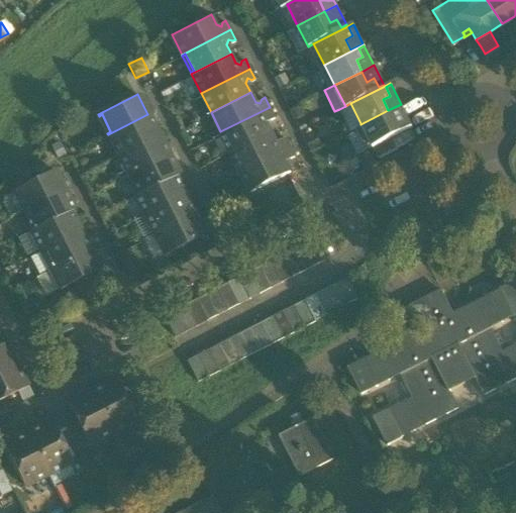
[(350,103),(345,106),(339,109),(349,129),(360,123),(350,103)]
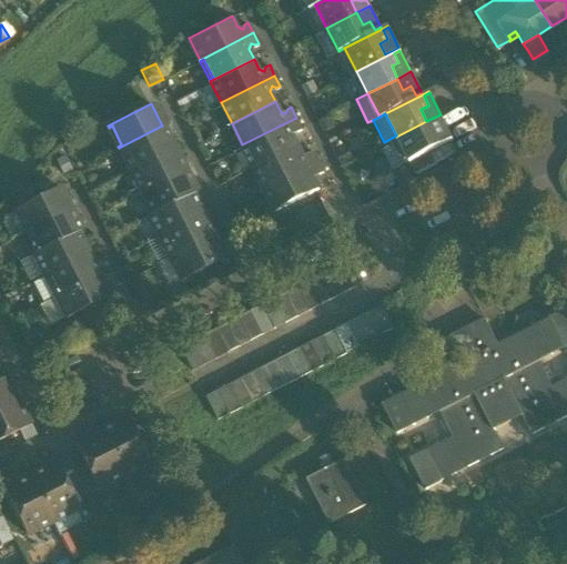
[(441,114),(426,121),(433,133),(441,129),(445,139),(451,136),(441,114)]
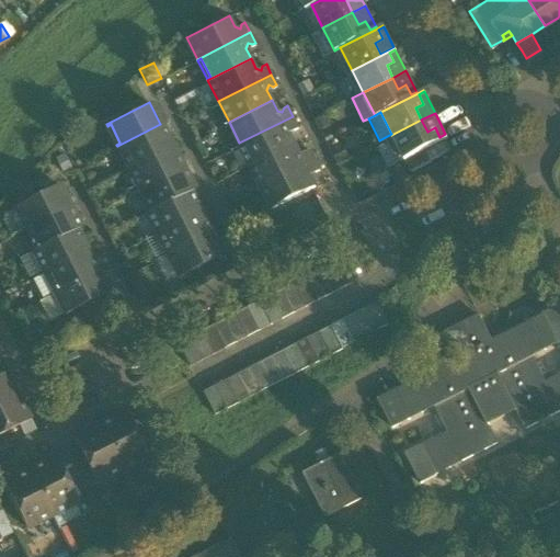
[(297,126),(293,116),(239,143),(250,163),(293,141),(288,132),(289,127),(294,128),(297,126)]
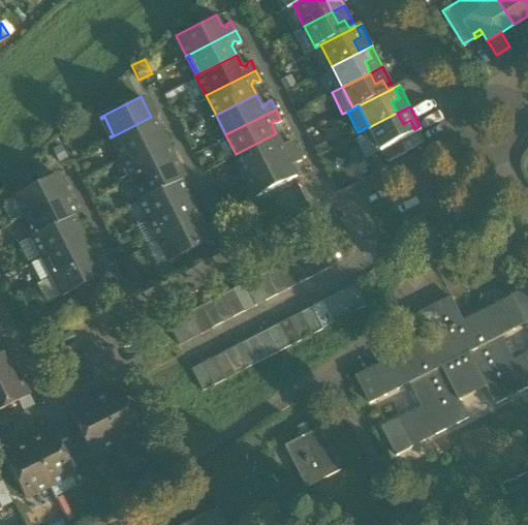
[(421,128),(420,126),(414,129),(410,120),(403,124),(397,113),(369,127),(370,128),(380,148),(380,149),(400,140),(418,129),(421,128)]
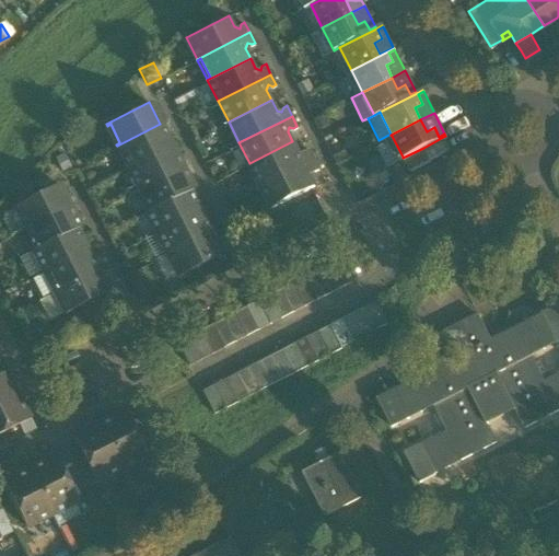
[(107,126),(116,145),(119,142),(111,124),(107,126)]
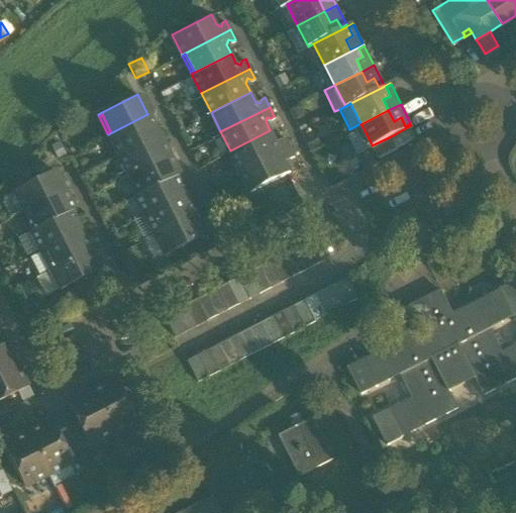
[(158,133),(147,114),(108,134),(108,135),(111,133),(120,150),(117,152),(118,154),(158,133)]
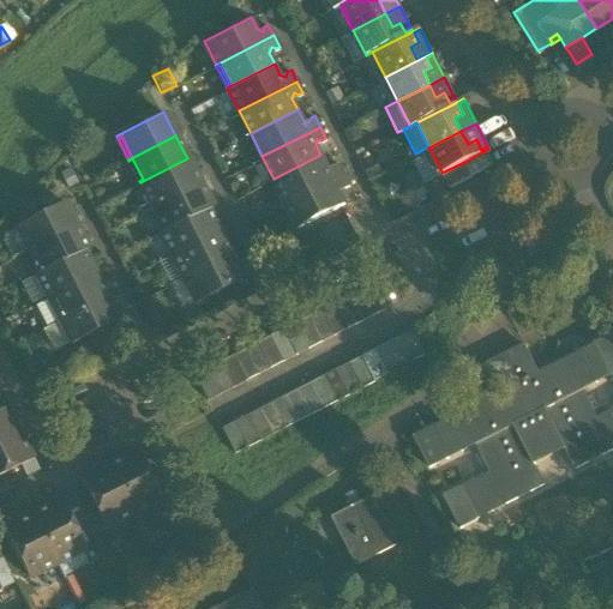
[(442,172),(430,149),(412,158),(424,181),(442,172)]
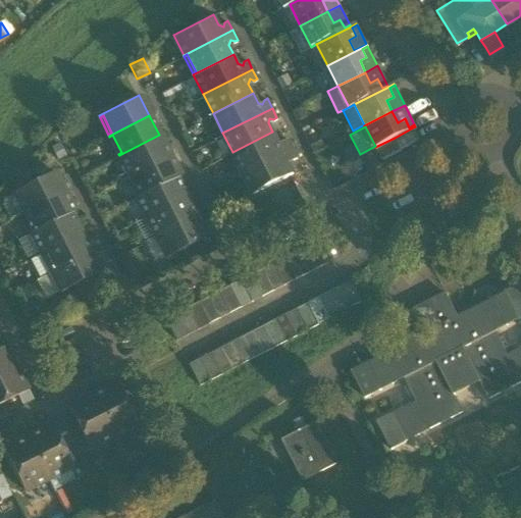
[(413,127),(395,138),(400,147),(419,138),(413,127)]
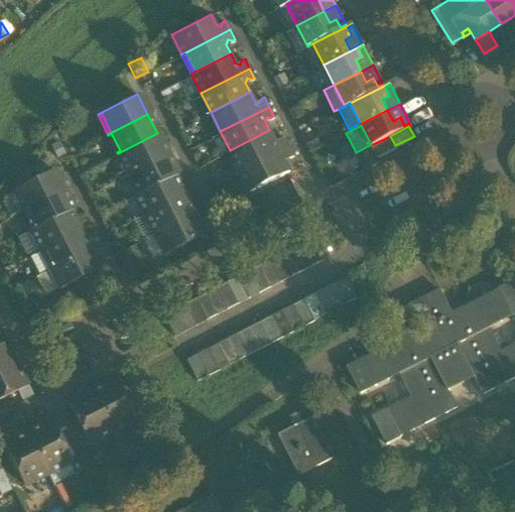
[(274,140),(269,130),(230,150),(231,151),(234,150),(242,167),(239,168),(240,169),(288,145),(283,135),(280,137),(279,141),(274,140)]
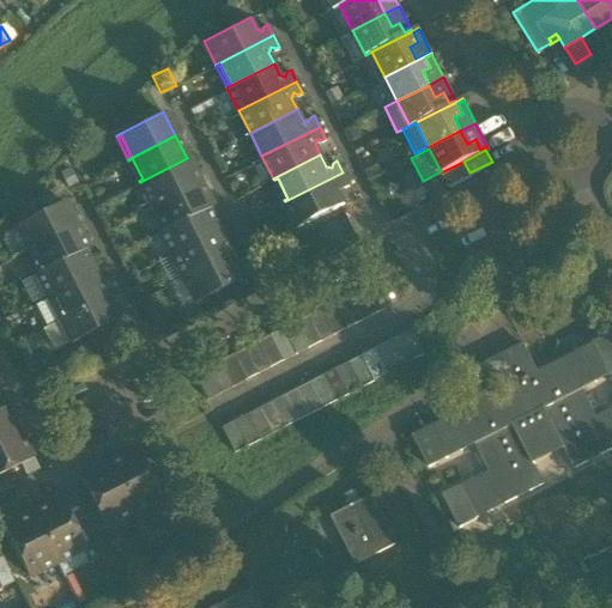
[(128,160),(139,181),(143,178),(132,158),(128,160)]
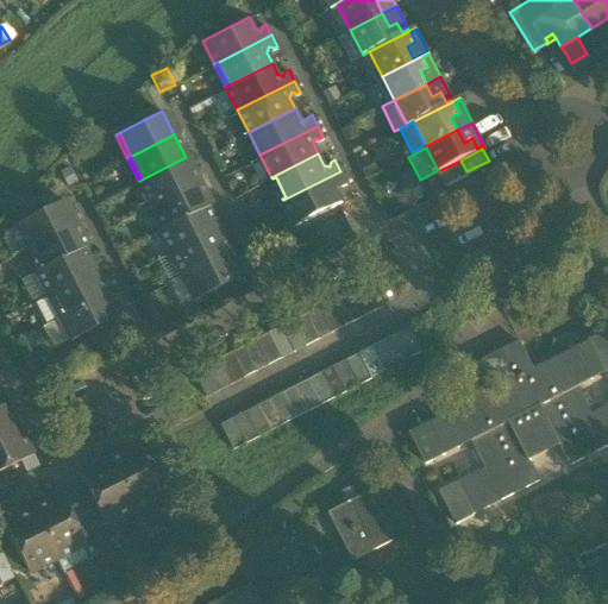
[(196,180),(186,157),(139,181),(139,182),(143,181),(154,200),(150,202),(150,203),(196,180)]
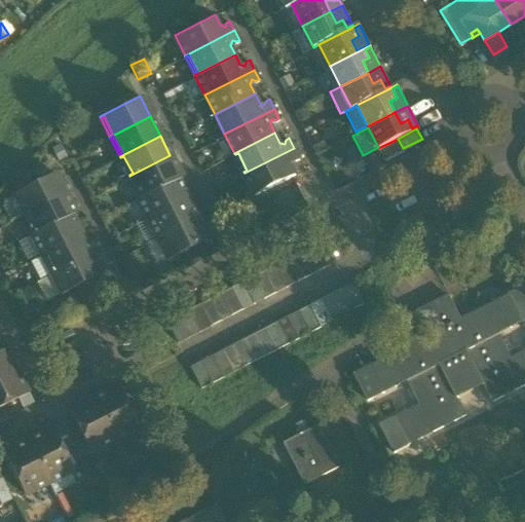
[(383,158),(403,148),(398,139),(378,148),(383,158)]
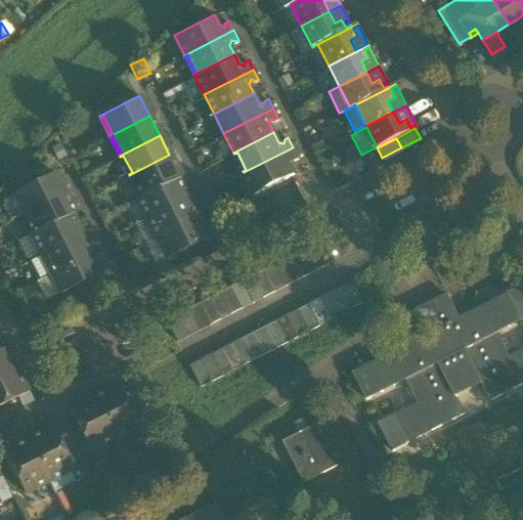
[(298,157),(293,147),(244,172),(244,173),(247,172),(256,189),(253,191),(254,192),(294,172),(289,162),(291,158),(295,159),(298,157)]
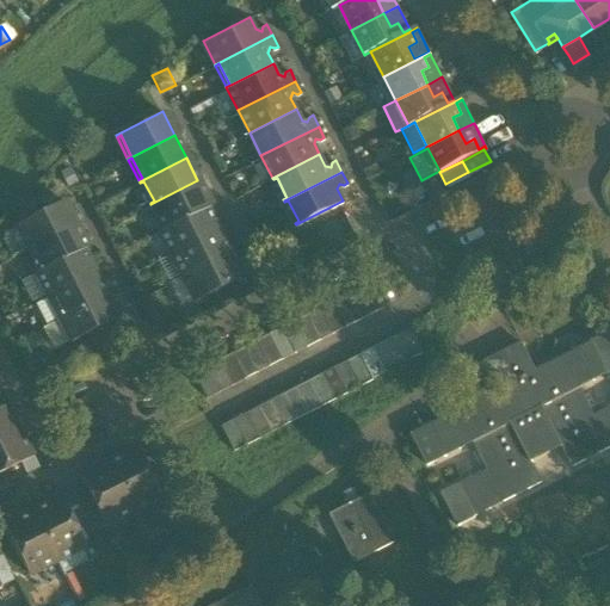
[(273,179),(283,199),(287,198),(277,178),(273,179)]
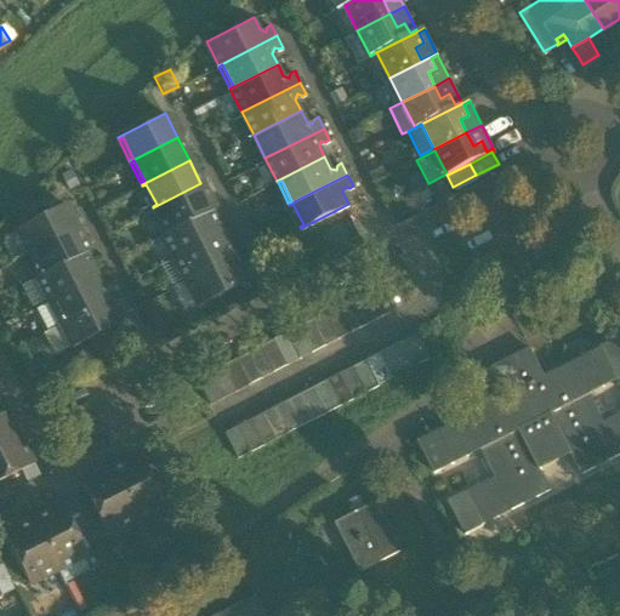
[(212,206),(200,183),(153,207),(154,209),(158,207),(168,227),(164,229),(165,231),(209,209),(212,206)]
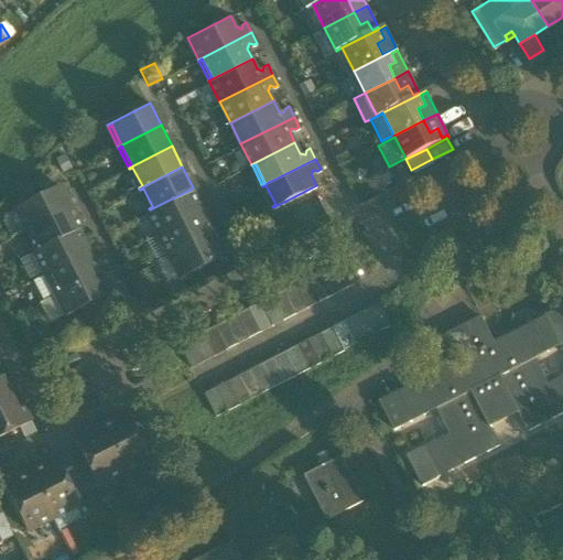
[(129,169),(139,187),(142,185),(132,168),(129,169)]
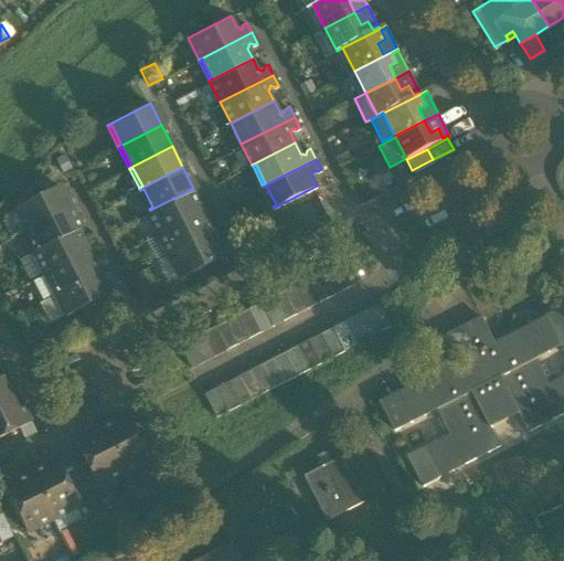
[(14,205),(25,228),(68,205),(57,183),(14,205)]
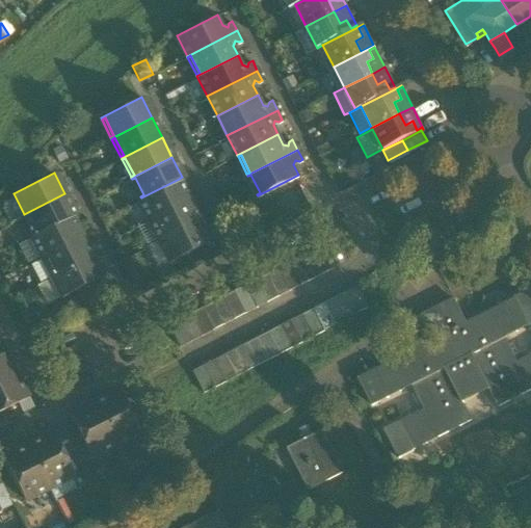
[(247,176),(257,194),(260,192),(250,175),(247,176)]
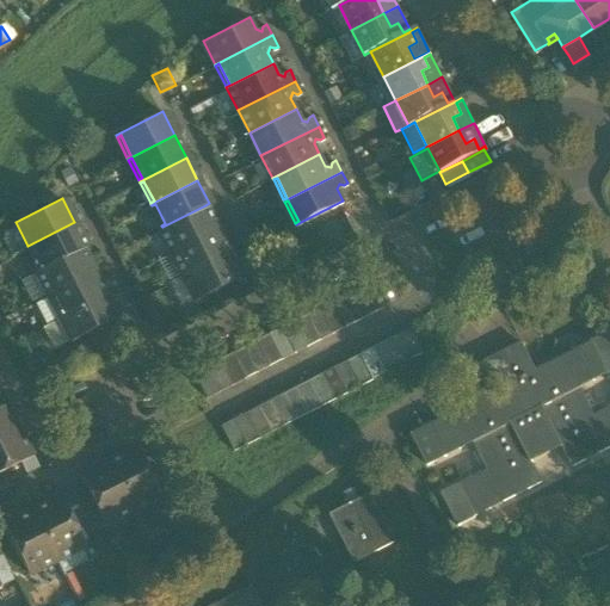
[(152,205),(161,226),(165,223),(155,204),(152,205)]
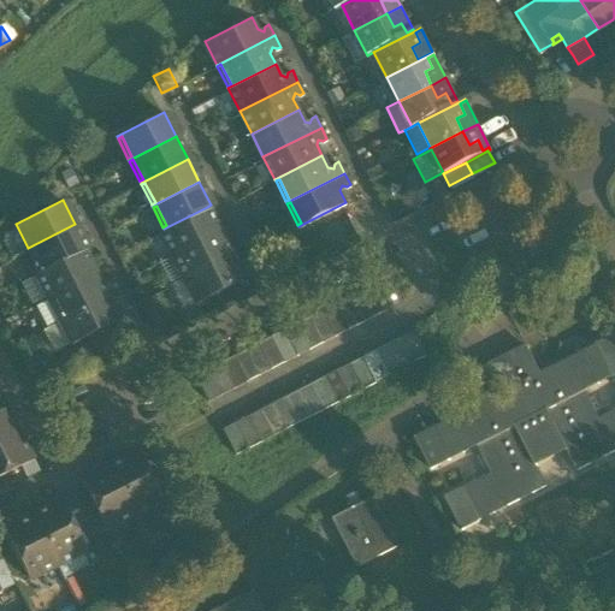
[(218,230),(207,207),(164,229),(159,231),(160,232),(164,230),(173,250),(170,253),(171,254),(218,230)]
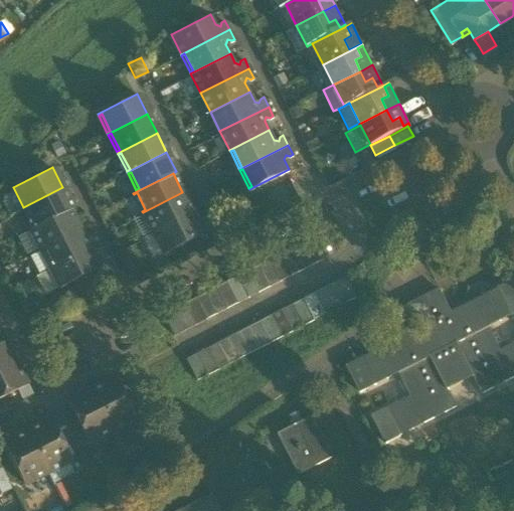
[(23,207),(13,187),(0,193),(0,198),(8,214),(23,207)]
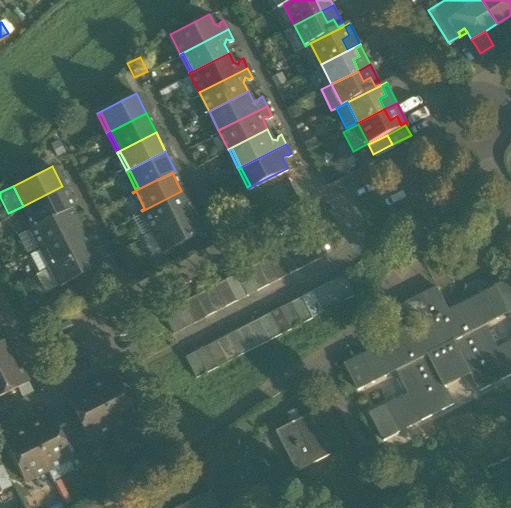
[(72,205),(62,186),(23,206),(32,225),(68,207),(72,205)]
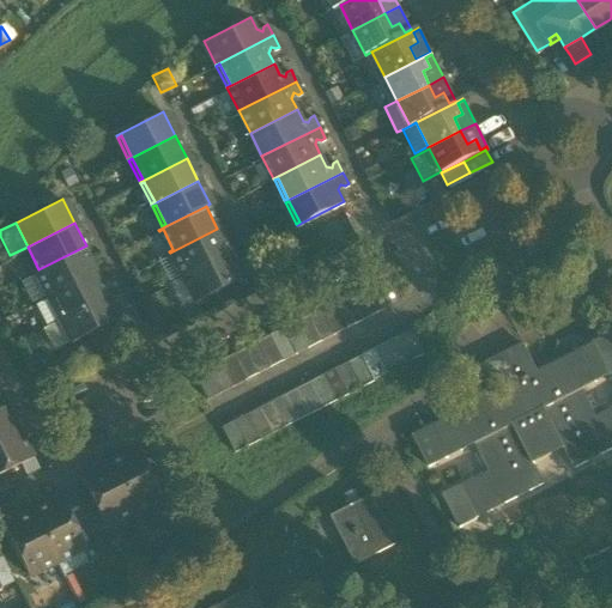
[(159,231),(169,251),(173,249),(163,229),(159,231)]
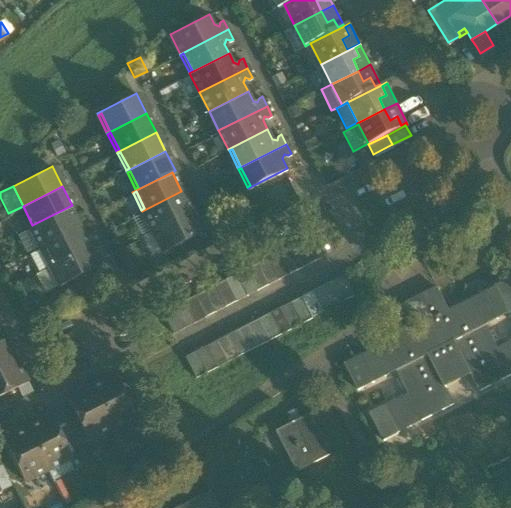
[(191,210),(181,191),(142,211),(152,230),(191,210)]
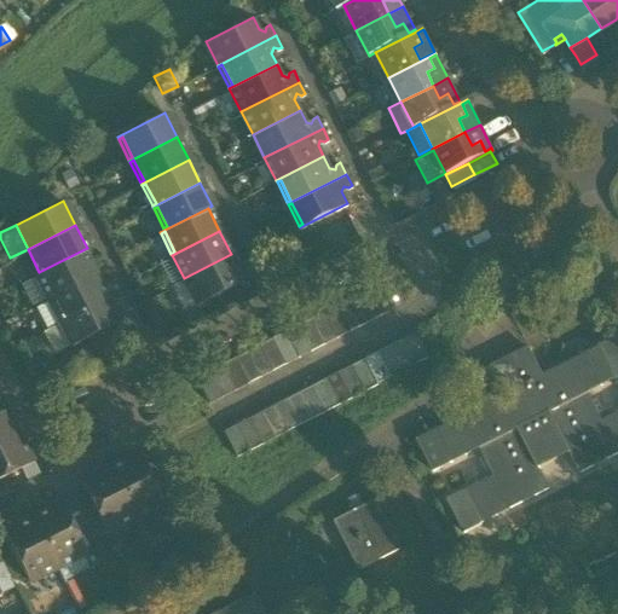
[(94,273),(82,250),(39,272),(35,274),(47,297),(94,273)]
